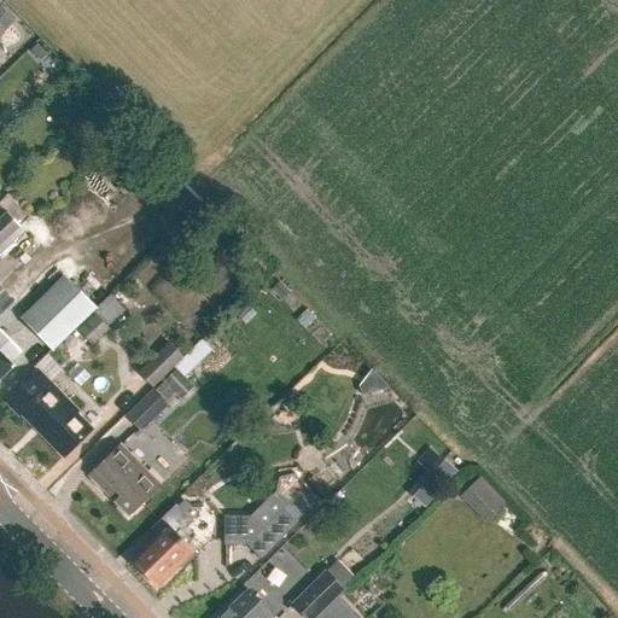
[(0,36),(15,19),(0,7),(0,36)]
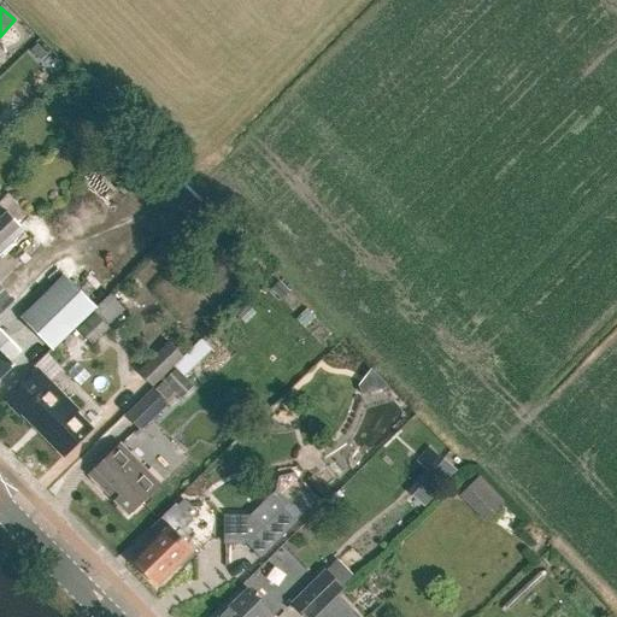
[(0,245),(21,227),(7,212),(0,218),(0,245)]
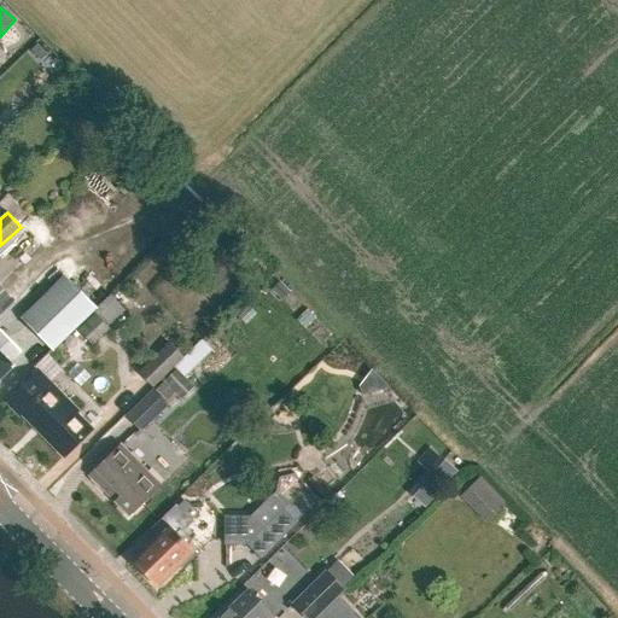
[(76,272),(87,283),(95,273),(86,262),(76,272)]
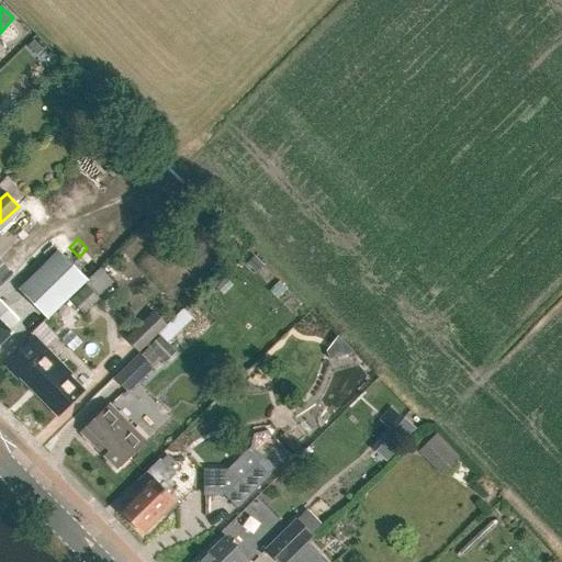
[(57,254),(19,290),(48,319),(83,285),(86,283),(57,254)]
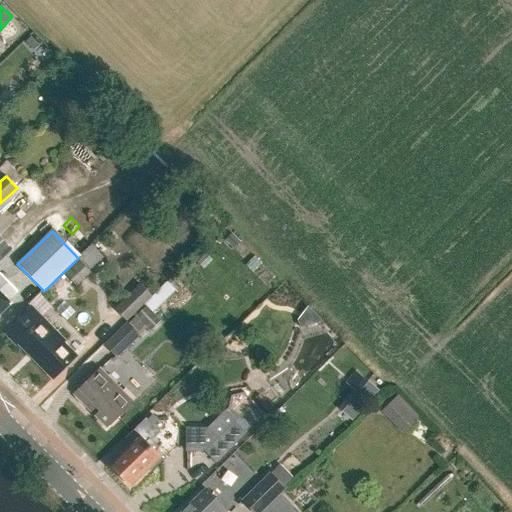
[(232,234),(225,240),(233,248),(234,248),(242,257),(248,251),(240,242),(232,234)]
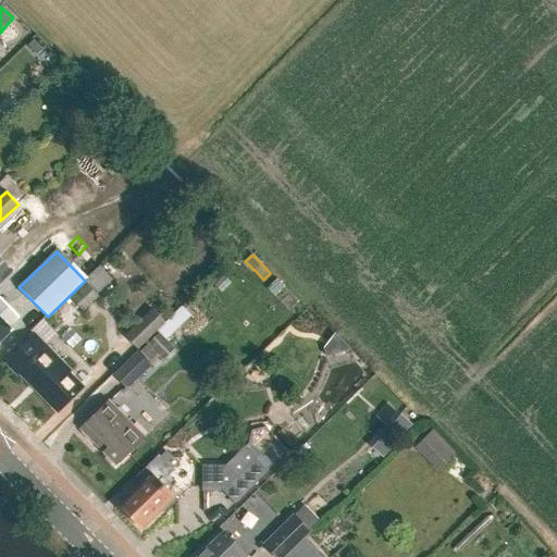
[(99,267),(85,281),(83,283),(85,284),(96,296),(111,280),(99,267)]
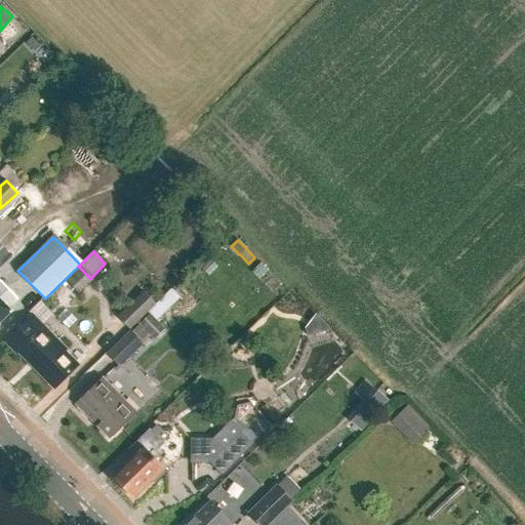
[(92,281),(90,279),(80,268),(66,282),(78,294),(92,281)]
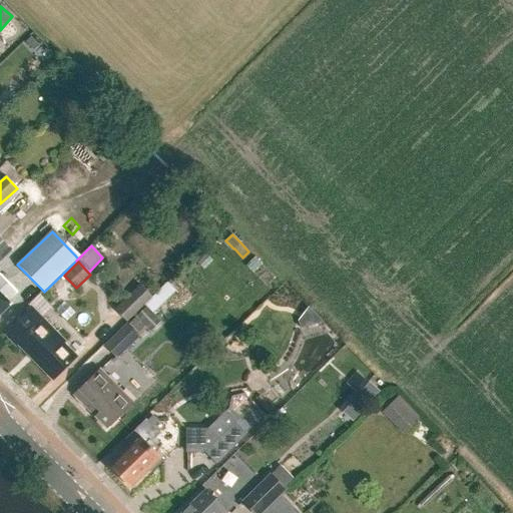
[(0,314),(11,304),(8,302),(16,294),(0,277),(0,314)]
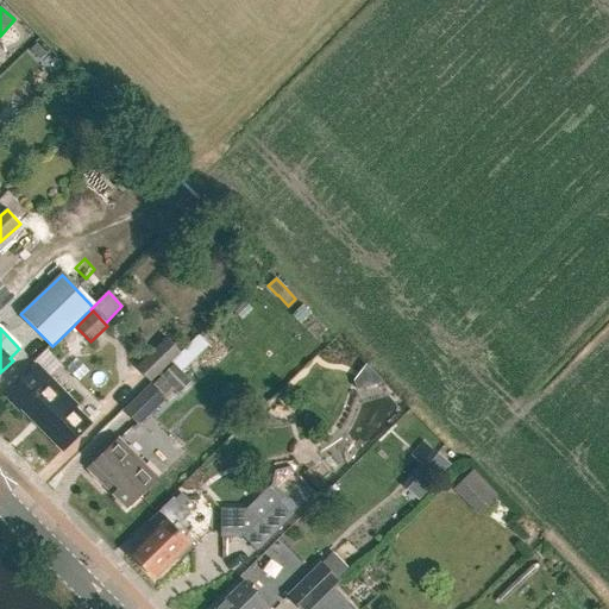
[(167,338),(136,368),(151,383),(181,352),(167,338)]
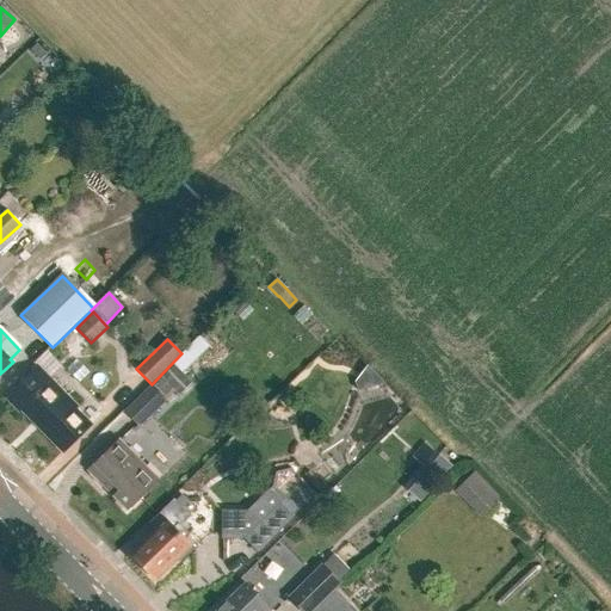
[(49,356),(5,399),(18,412),(20,409),(62,452),(90,426),(73,409),(75,408),(49,381),(62,368),(49,356)]
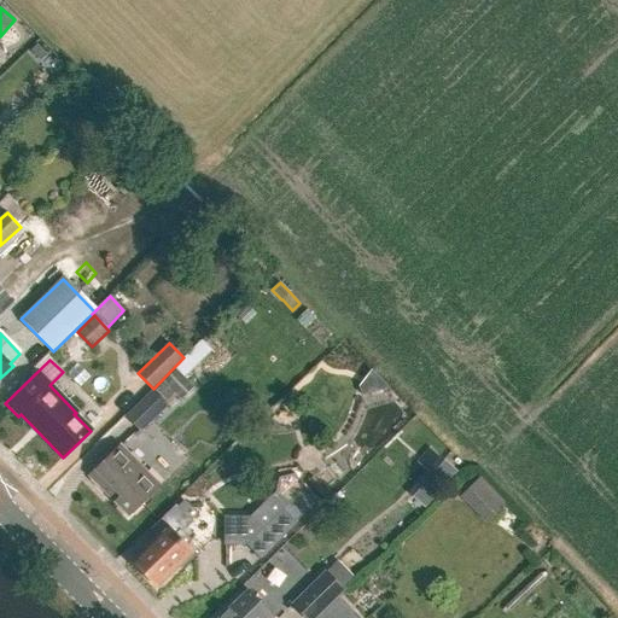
[(194,389),(176,369),(163,382),(164,383),(156,391),(153,389),(124,418),(140,433),(168,407),(164,403),(174,394),(181,401),(194,389)]
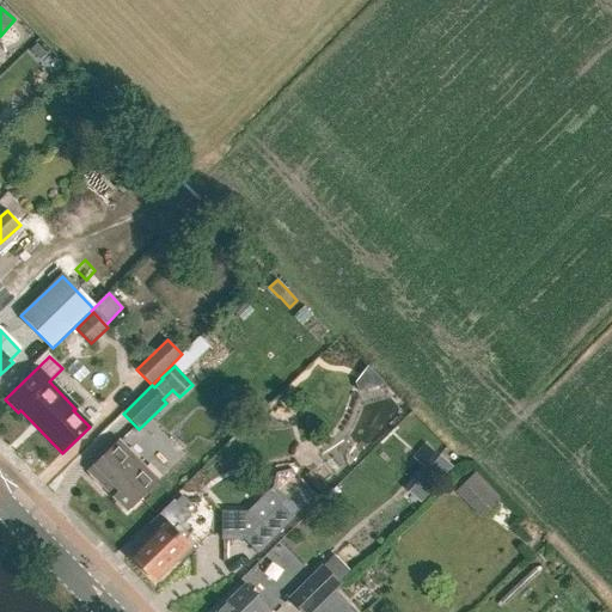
[(159,482),(118,440),(86,471),(104,489),(128,513),(152,489),(159,482)]
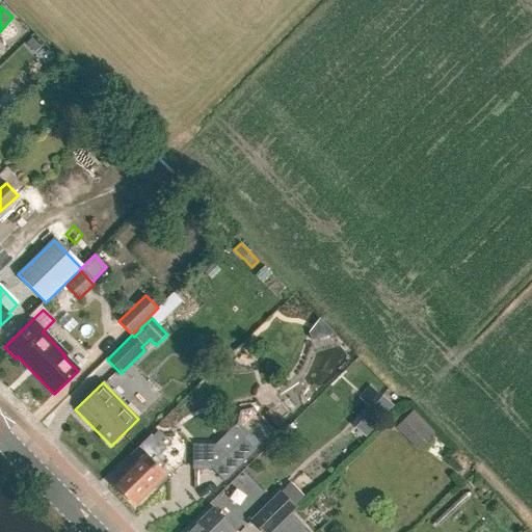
[(390,393),(361,423),(370,433),(400,402),(390,393)]
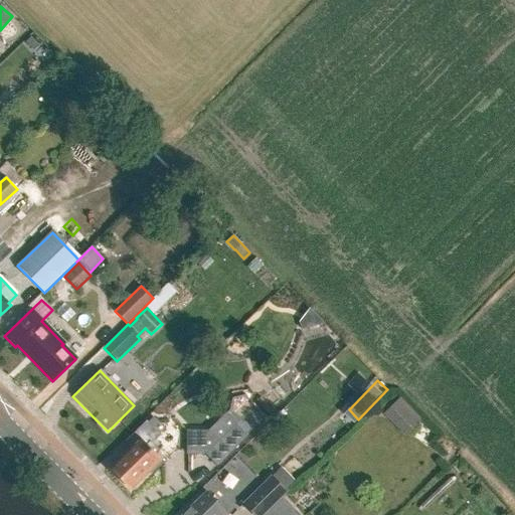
[(404,437),(419,422),(397,400),(382,415),(404,437)]
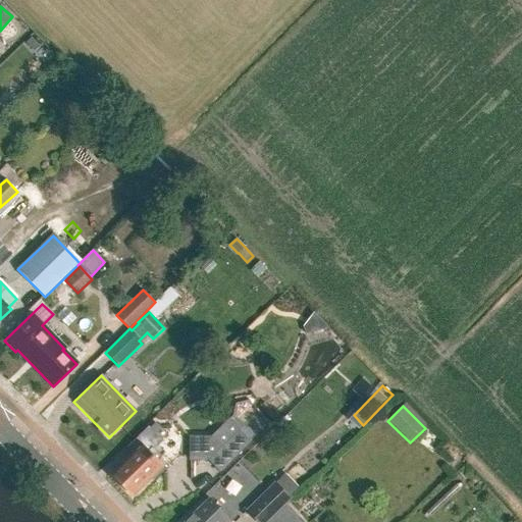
[(229,420),(211,438),(232,460),(251,441),(229,420)]
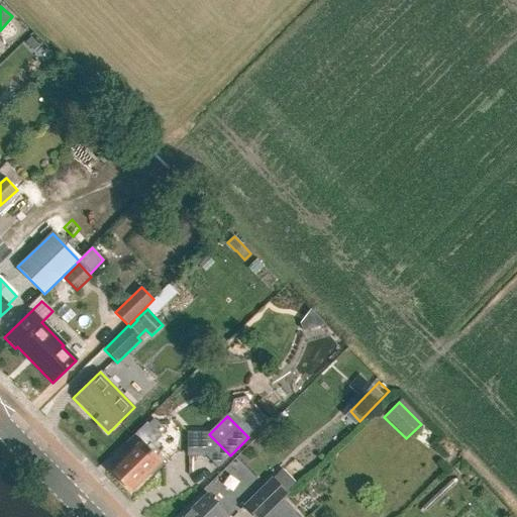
[(152,477),(165,466),(156,456),(160,452),(150,443),(146,447),(139,440),(110,470),(132,492),(147,476),(152,477)]
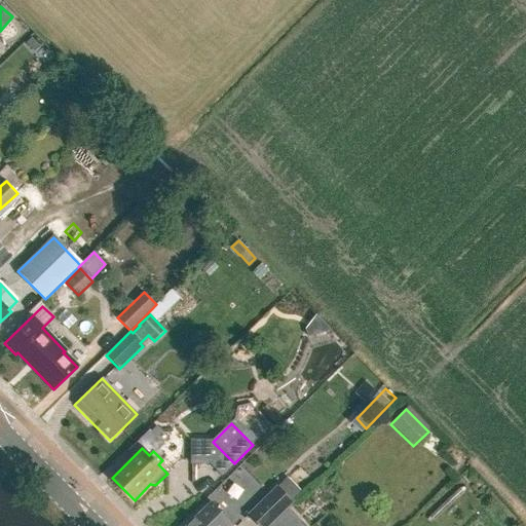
[(277,485),(248,515),(258,525),(270,525),(301,496),(285,480),(278,486),(277,485)]
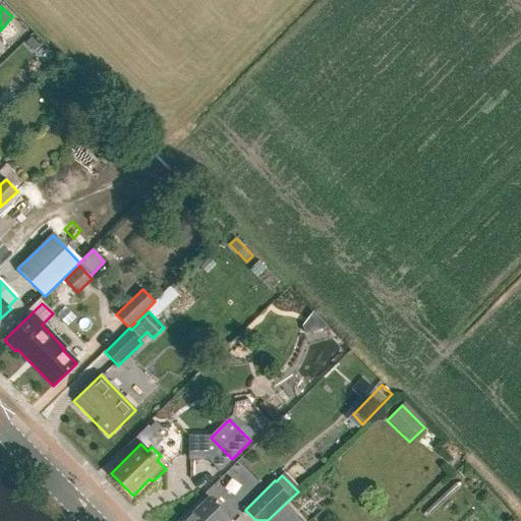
[(231,520),(209,499),(186,520),(231,520)]
